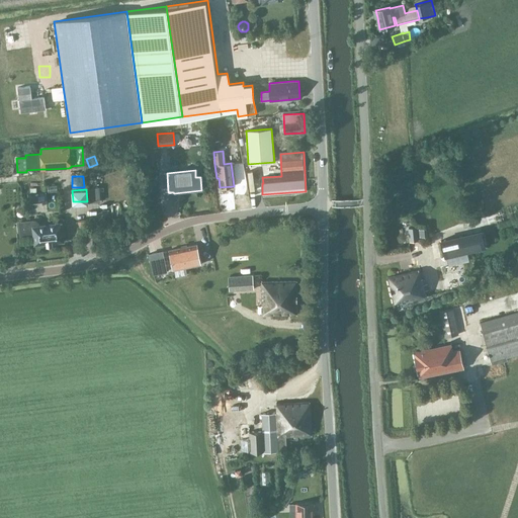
[(35,193),(27,194),(28,202),(36,201),(35,193)]
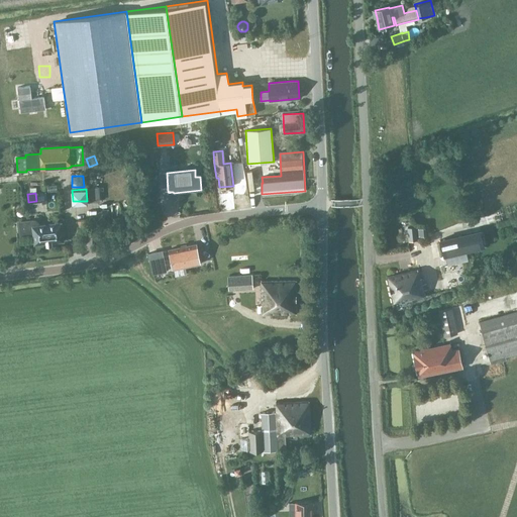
[(20,234),(33,233),(32,226),(39,225),(38,219),(18,222),(20,234)]
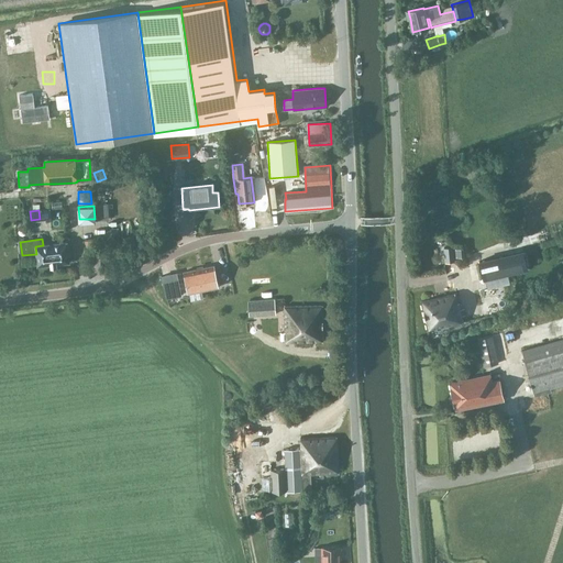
[(84,241),(85,249),(98,249),(98,240),(84,241)]
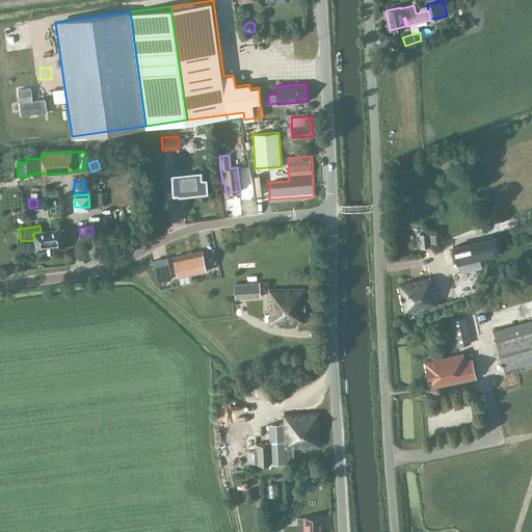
[(33,233),(34,240),(35,250),(65,247),(63,229),(41,232),(33,233)]
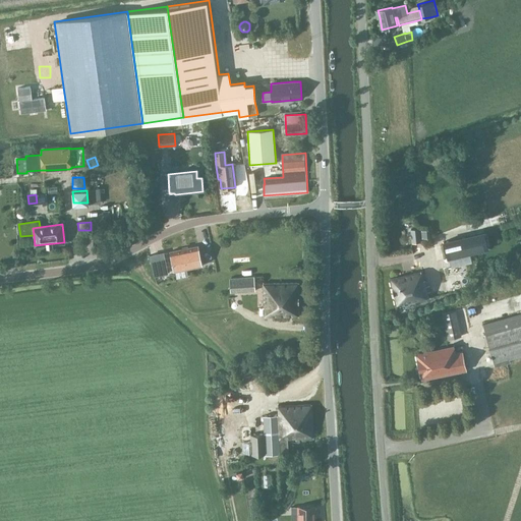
[(410,229),(410,242),(420,242),(420,229),(410,229)]
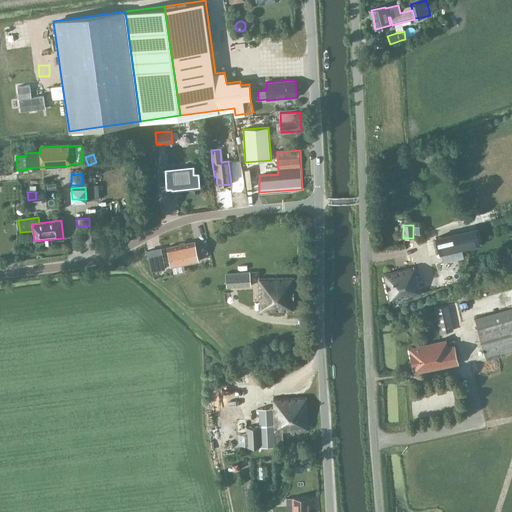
[(476,226),(435,235),(439,253),(441,253),(461,248),(462,248),(480,244),(476,226)]
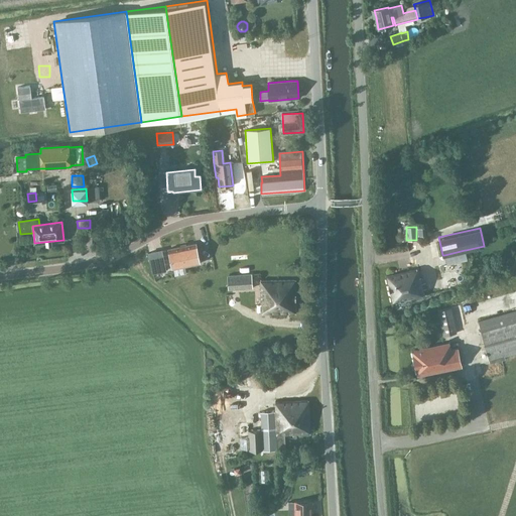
[(196,243),(168,249),(172,269),(201,263),(196,243)]
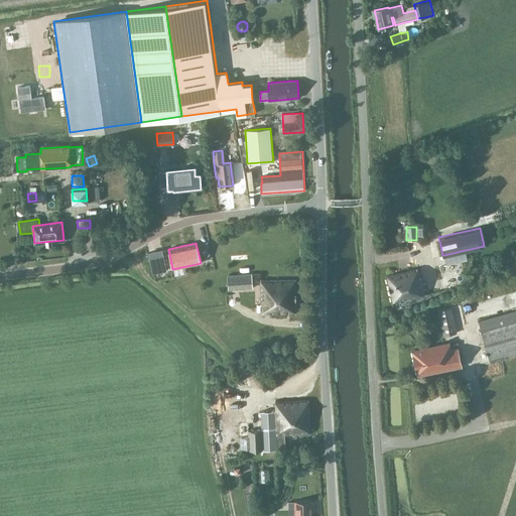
[(149,258),(152,273),(164,271),(162,262),(159,250),(154,251),(147,252),(149,258)]
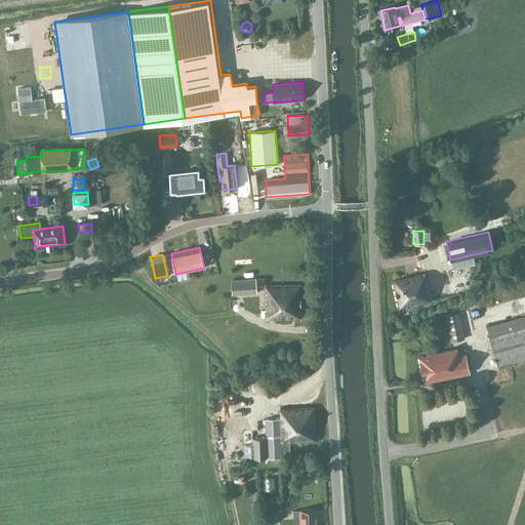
[(473,254),(452,259),(454,269),(475,264),(473,254)]
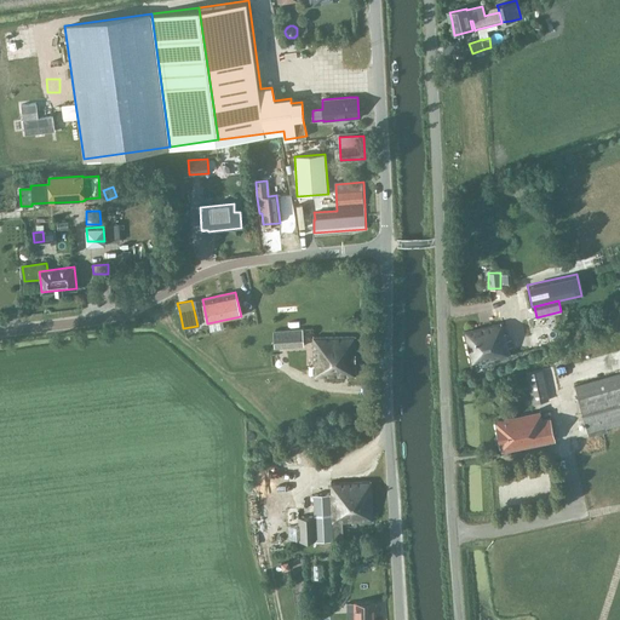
[(500,323),(464,332),(471,363),(507,355),(511,354),(506,333),(503,334),(500,323)]
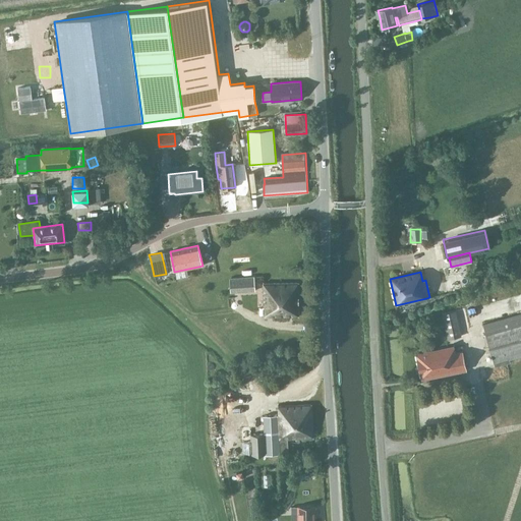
[(460,275),(449,278),(452,286),(462,283),(460,275)]
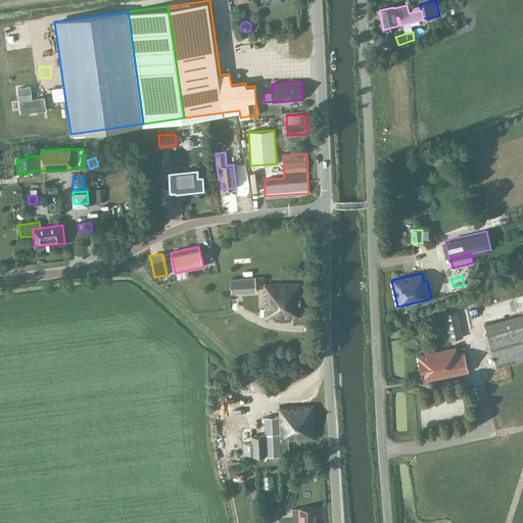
[(230,281),(231,293),(255,293),(255,280),(230,281)]
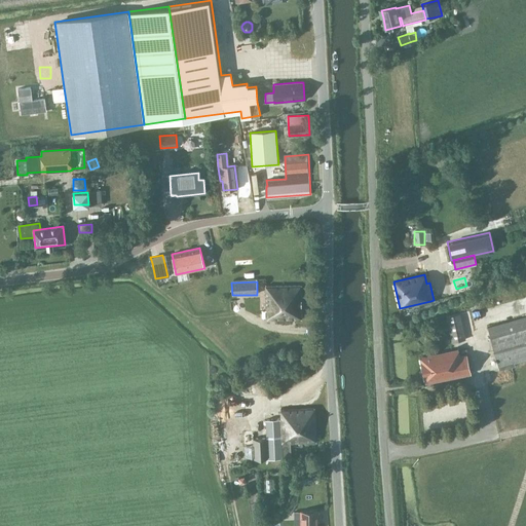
[(268,310),(268,320),(302,318),(301,286),(266,286),(266,310),(268,310)]
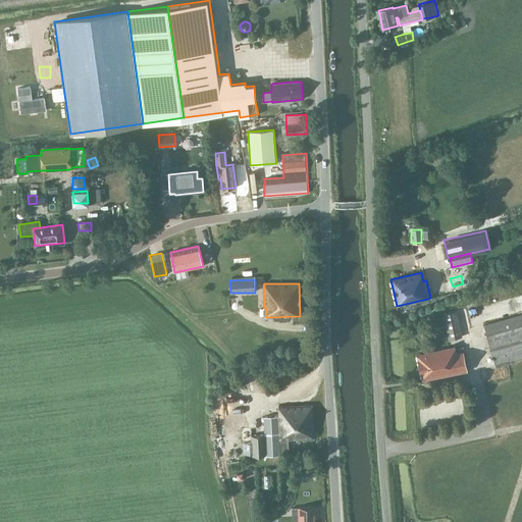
[(461,332),(468,330),(464,309),(442,314),(448,340),(463,336),(461,332)]
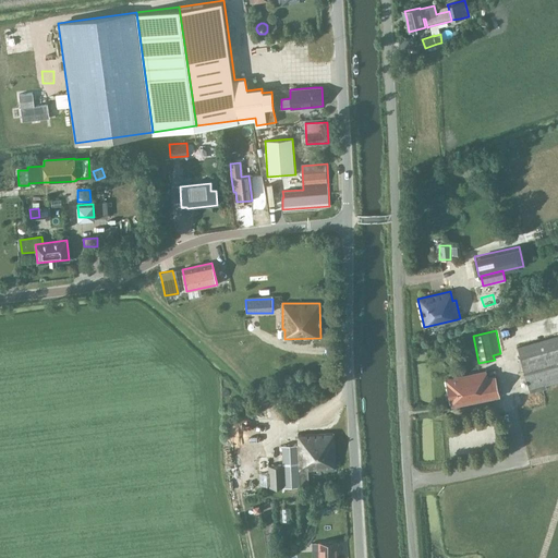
[(557,336),(517,348),(520,359),(530,393),(547,388),(546,386),(557,381),(557,336)]
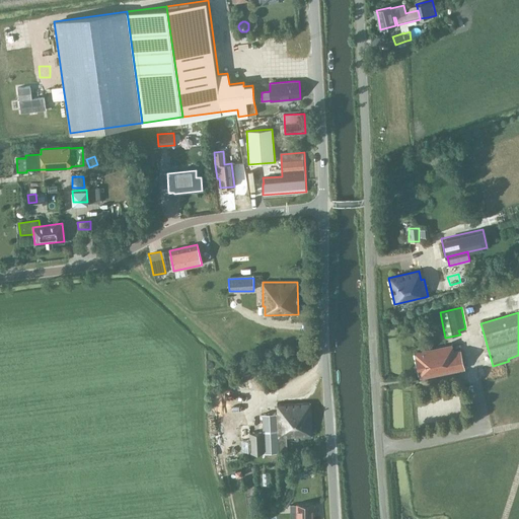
[(420,379),(465,369),(461,350),(454,351),(452,344),(414,352),(420,379)]
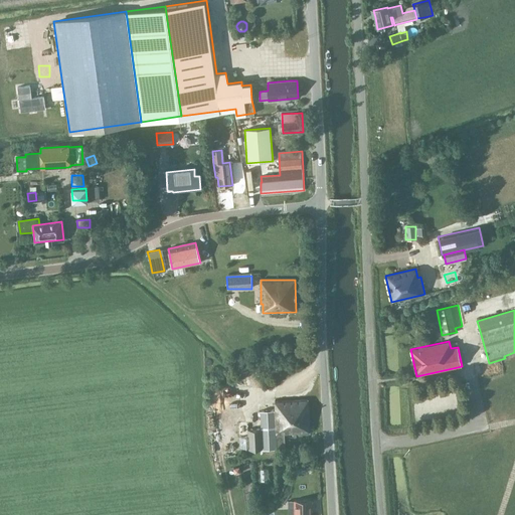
[(215,407),(224,406),(222,390),(212,392),(215,407)]
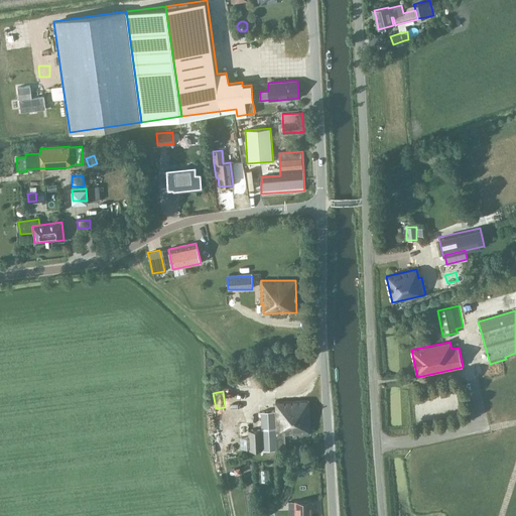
[(260,411),(261,423),(261,430),(248,431),(249,450),(263,449),(263,450),(286,449),(285,434),(310,433),(308,400),(275,401),(276,411),(274,411),(260,411)]
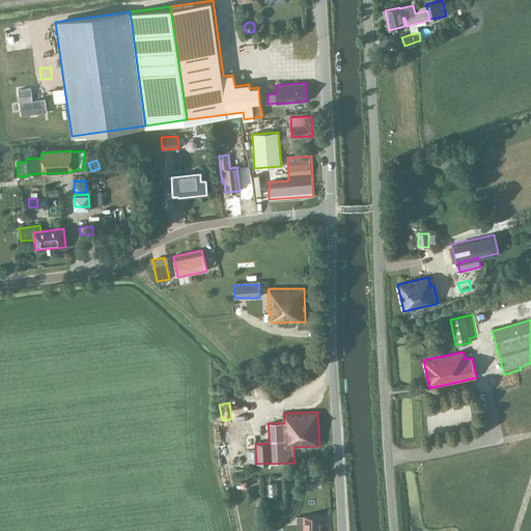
[(320,530),(320,516),(303,516),(303,530),(320,530)]
